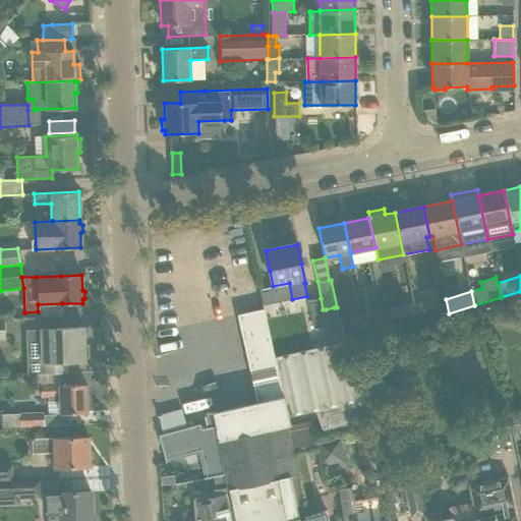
[(326,309),(323,309),(321,298),(307,300),(313,330),(327,327),(329,326),(326,309)]
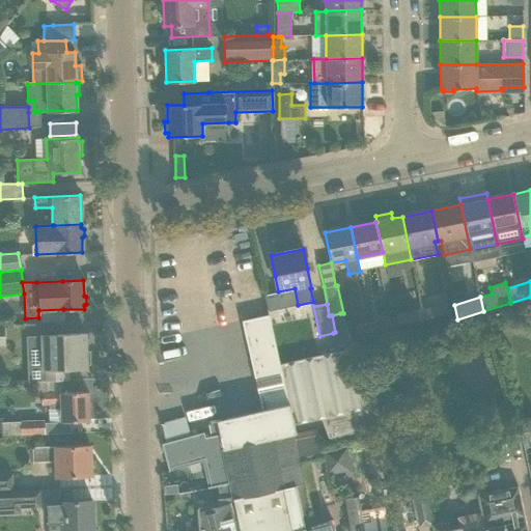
[(425,325),(451,319),(448,305),(422,311),(425,325)]
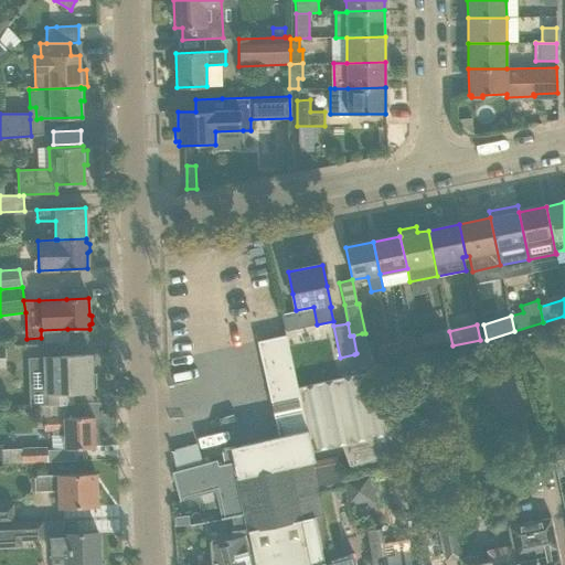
[(298,387),(290,353),(286,331),(258,338),(278,433),(230,444),(231,450),(222,452),(224,464),(233,461),(247,531),(255,564),(316,564),(320,564),(331,562),(330,560),(331,560),(326,542),(329,541),(316,481),(312,462),(317,461),(316,451),(341,446),(350,469),(403,450),(398,436),(400,435),(395,423),(376,371),(359,373),(298,387)]
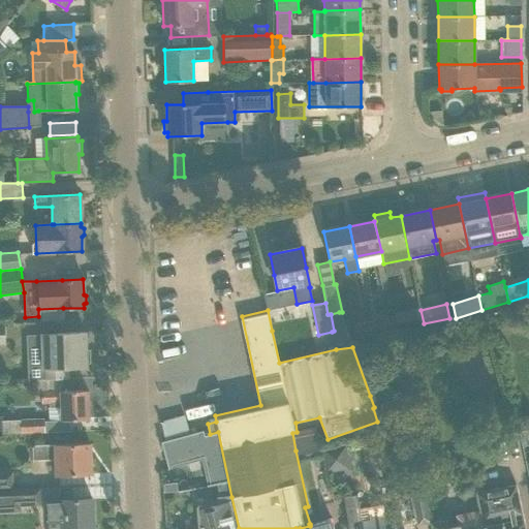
[(396,331),(424,323),(421,310),(393,316),(396,331)]
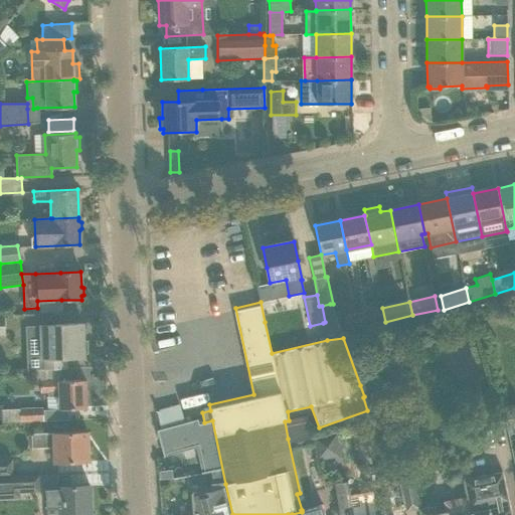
[(362,326),(374,324),(371,312),(359,314),(362,326)]
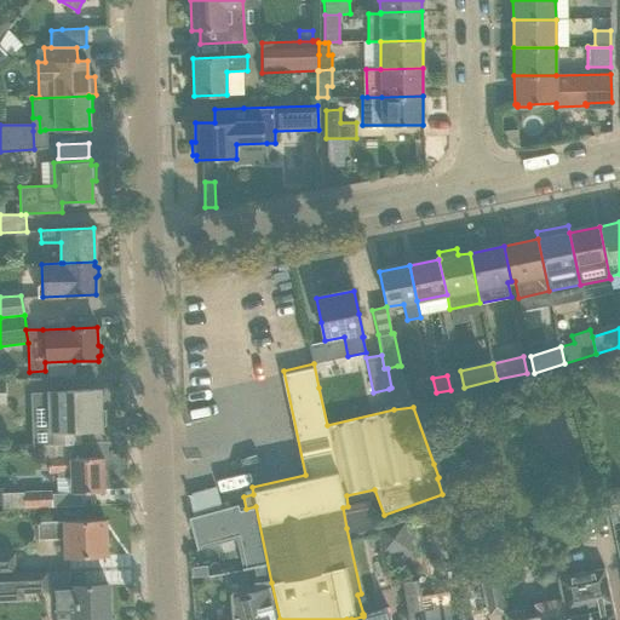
[(432,378),(418,380),(423,405),(434,402),(437,401),(436,392),(432,378)]
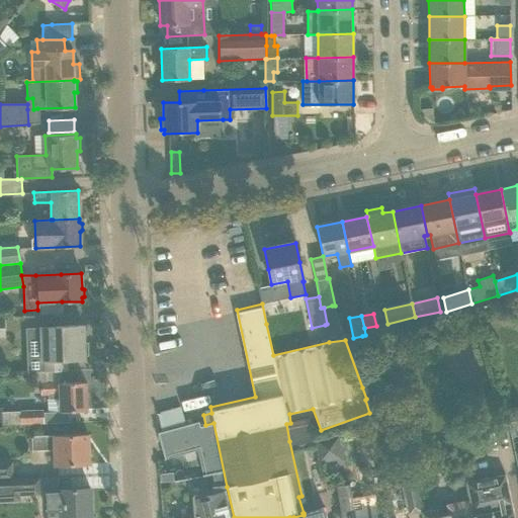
[(39,357),(26,358),(27,372),(39,372),(47,372),(59,371),(65,371),(65,359),(85,358),(84,355),(88,355),(88,343),(84,343),(83,325),(38,327),(39,357)]
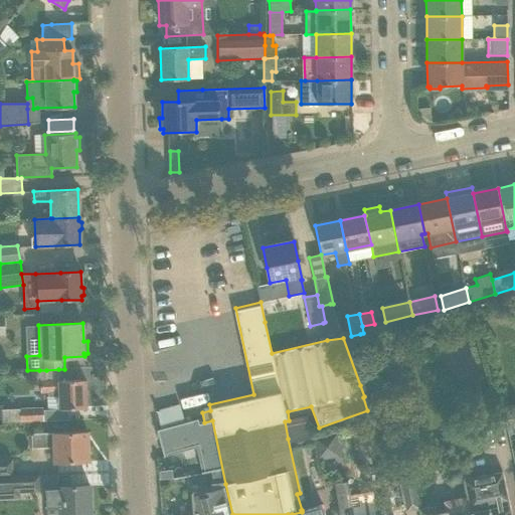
[(360,385),(375,380),(360,334),(343,338),(360,385)]
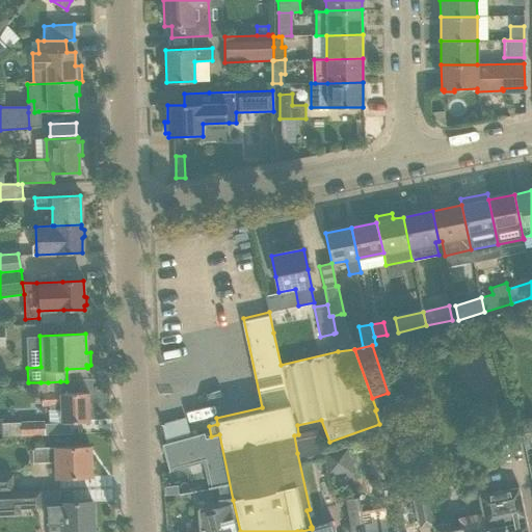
[(60,381),(48,382),(48,392),(57,392),(61,392),(60,381)]
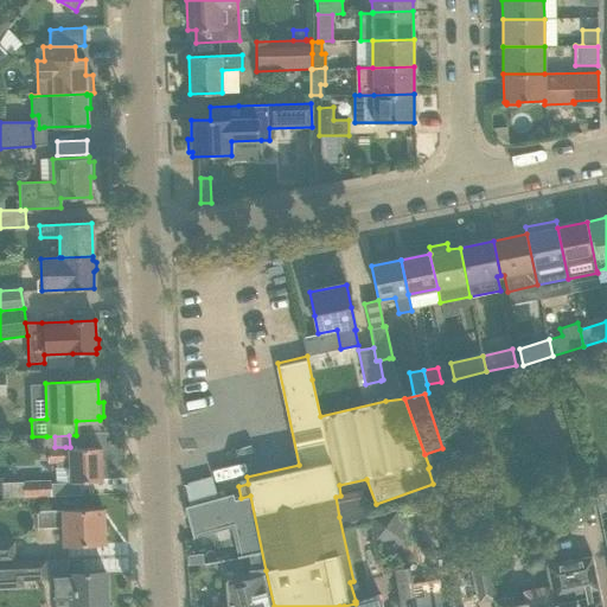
[(100,448),(65,449),(65,447),(55,447),(46,448),(46,461),(56,461),(56,467),(69,467),(69,483),(102,480),(100,448)]
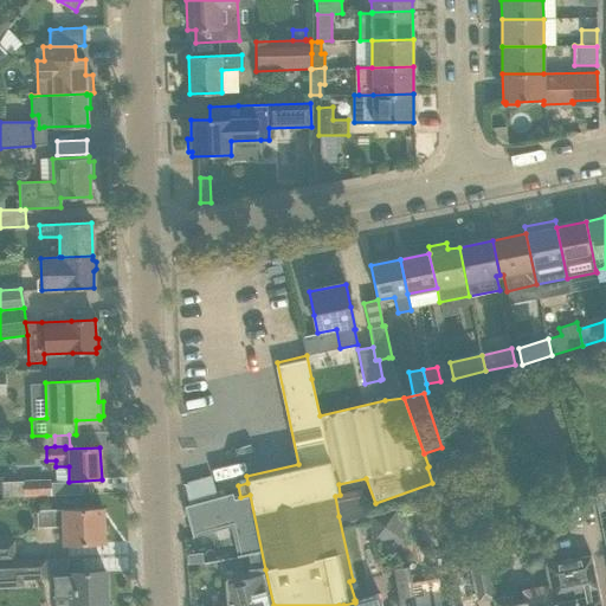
[(1,477),(0,476),(0,491),(2,491),(2,492),(2,498),(51,496),(51,495),(50,482),(50,479),(2,482),(1,477)]
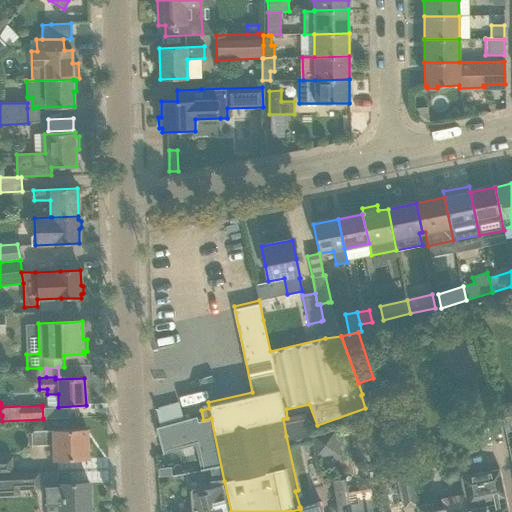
[(196,416),(155,427),(162,454),(164,453),(163,450),(197,441),(203,468),(200,469),(200,470),(209,468),(212,480),(209,480),(209,481),(224,481),(211,418),(203,420),(198,421),(196,416)]
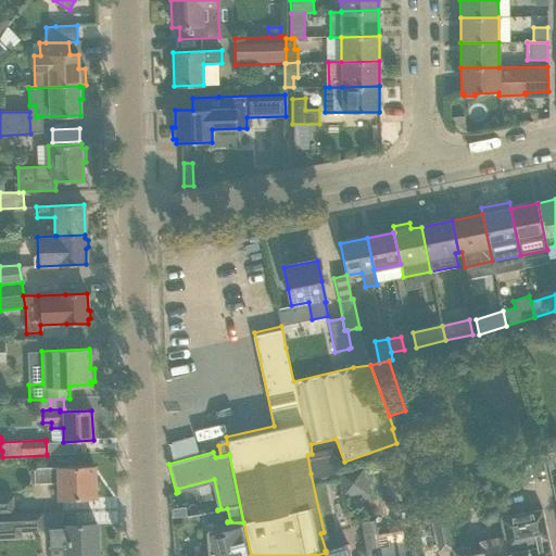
[(58,500),(96,497),(93,466),(33,468),(34,483),(57,483),(58,500)]
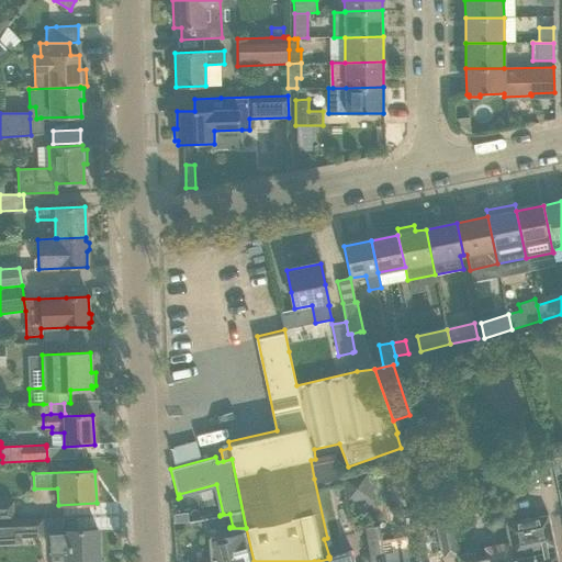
[(367,473),(343,478),(346,502),(358,499),(356,487),(368,485),(367,473)]
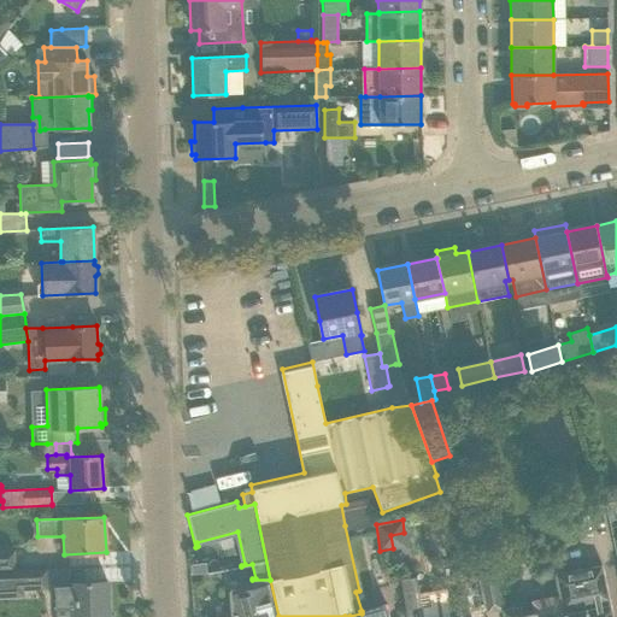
[(0,570),(16,570),(15,551),(0,551),(0,570)]
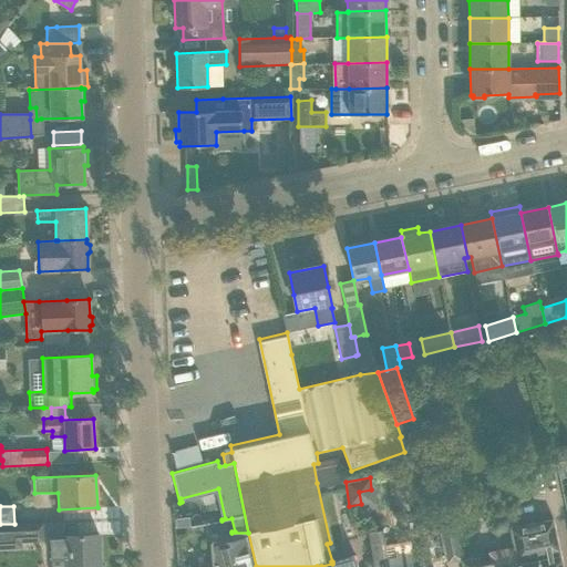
[(456,532),(465,531),(460,506),(425,512),(433,534),(441,532),(446,564),(462,560),(456,532)]
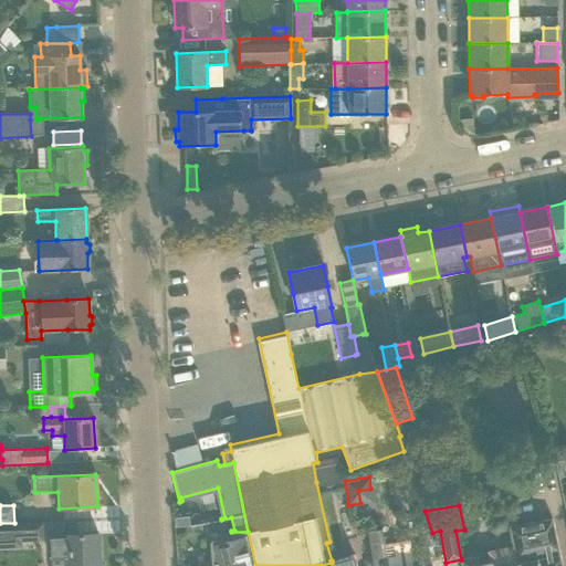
[(187,516),(174,517),(174,527),(188,525),(187,516)]
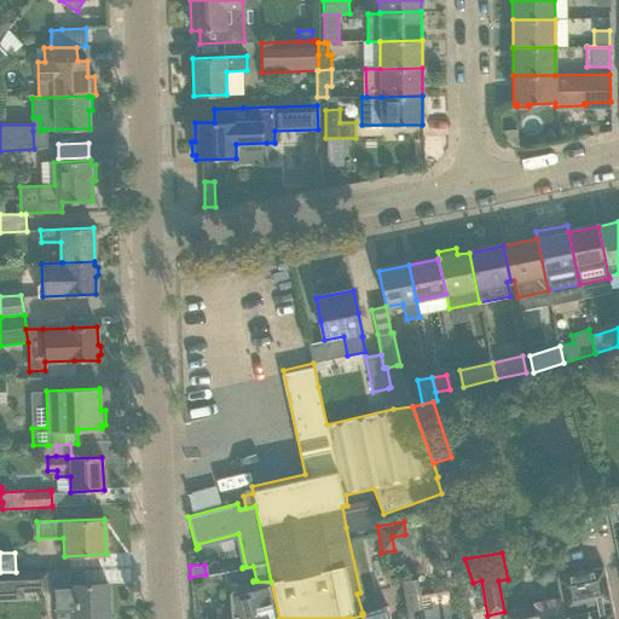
[(602,603),(609,602),(602,567),(556,577),(561,597),(556,599),(559,618),(614,618),(612,606),(603,608),(602,603)]
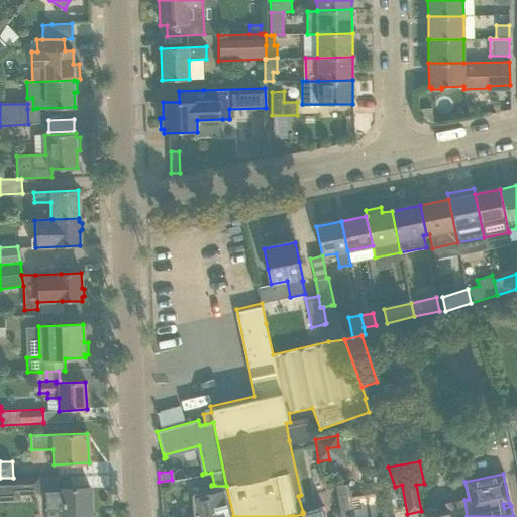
[(39,493),(39,489),(39,477),(13,479),(13,478),(0,478),(0,500),(19,499),(19,494),(39,493)]
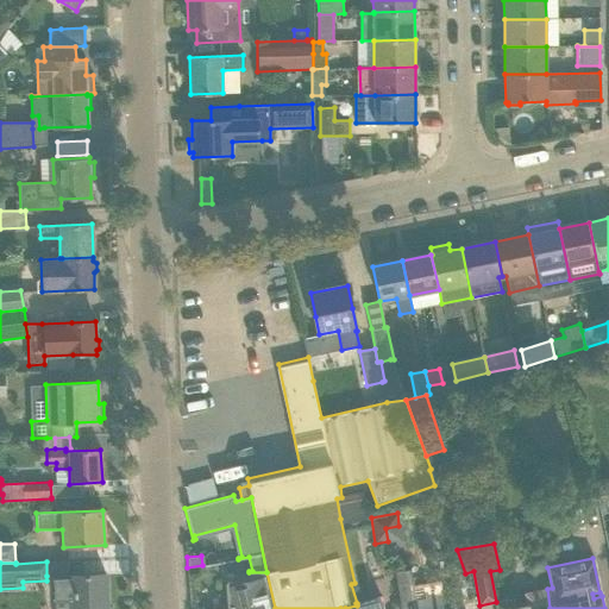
[(88,608),(88,607),(106,606),(105,573),(54,576),(54,608),(88,608)]
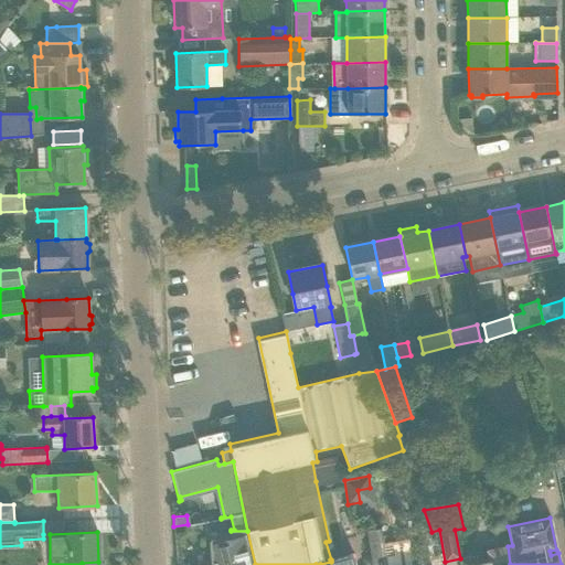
[(251,564),(242,535),(216,543),(215,541),(209,541),(211,564),(251,564)]
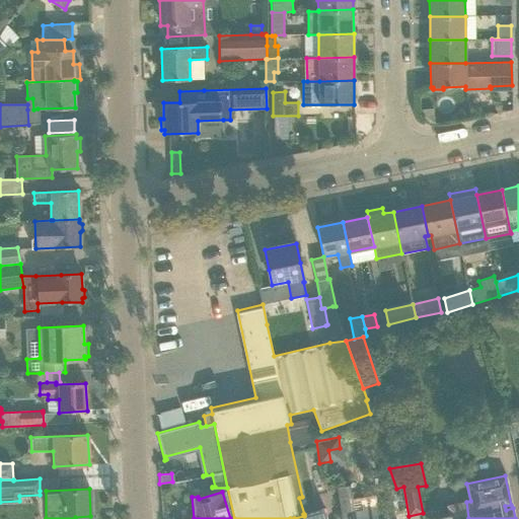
[(374,518),(371,496),(340,501),(342,518),(374,518)]
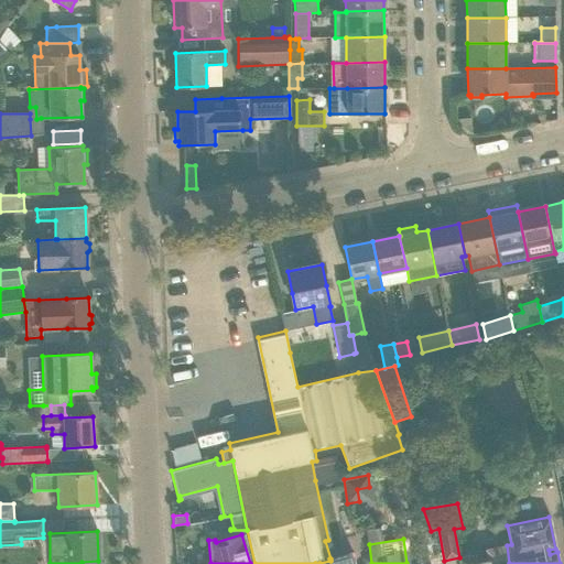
[(509,563),(507,545),(485,550),(488,561),(477,563),(475,555),(459,559),(459,563),(509,563)]
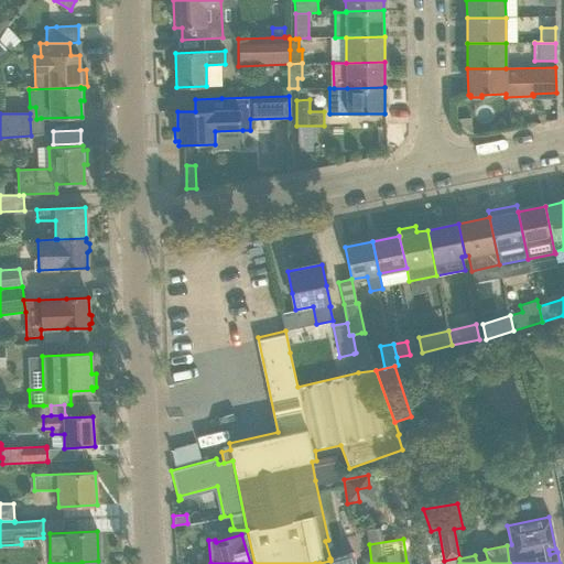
[(355,563),(351,553),(331,559),(329,559),(331,561),(331,563),(355,563)]
